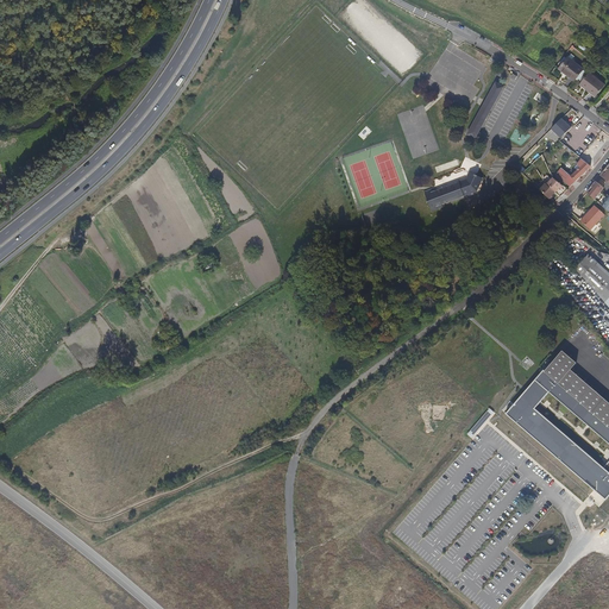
[(585,73),(564,56),(557,66),(577,83),(578,83),(585,73)]
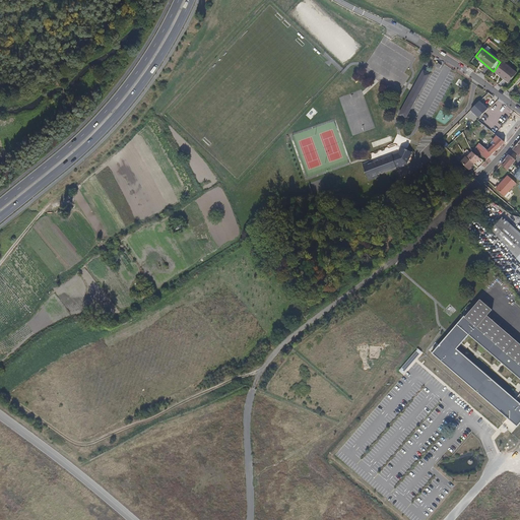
[(517,73),(501,61),(500,62),(494,71),(509,83),(517,73)]
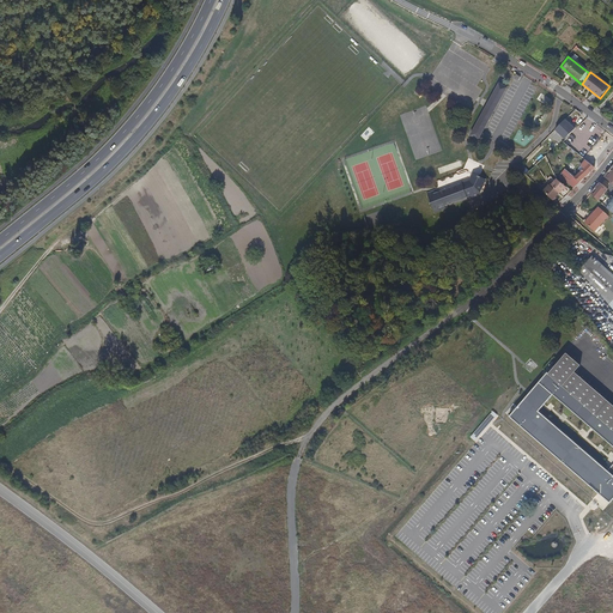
[(481,134),(507,87),(499,83),(496,87),(498,89),(497,91),(496,90),(492,95),(495,96),(491,102),(489,101),(486,107),(487,108),(486,110),(484,110),(473,131),(481,134)]
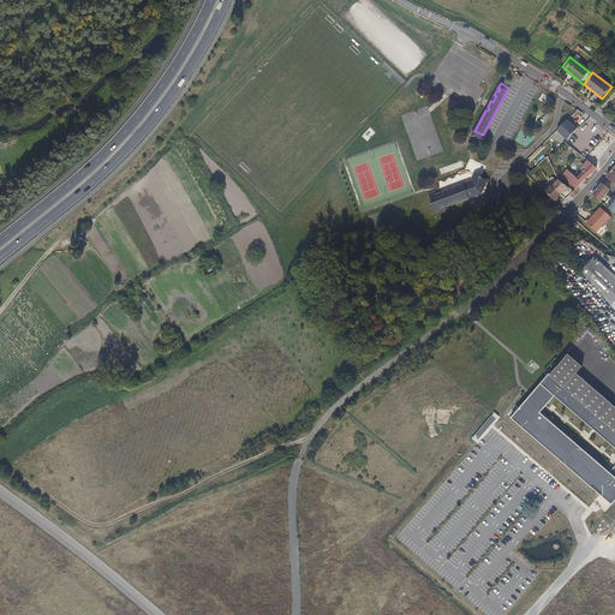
[(541,100),(550,105),(553,100),(543,95),(541,100)]
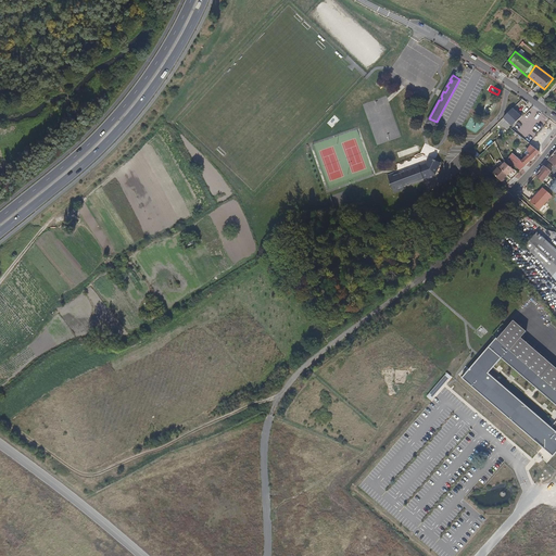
[(513,126),(521,117),(513,109),(504,117),(513,126)]
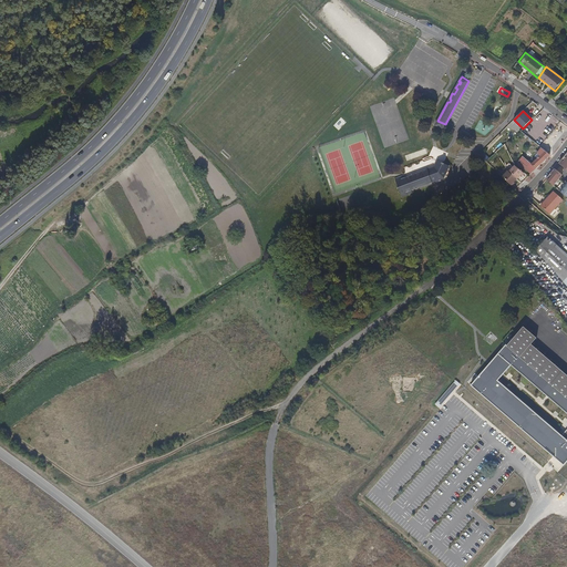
[(544,127),(553,116),(549,113),(540,124),(544,127)]
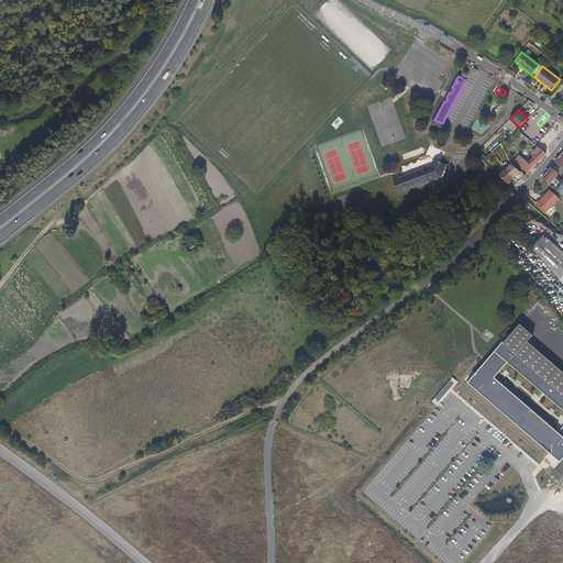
[(544,153),(562,130),(562,125),(549,116),(540,127),(533,134),(529,140),(538,146),(544,153)]
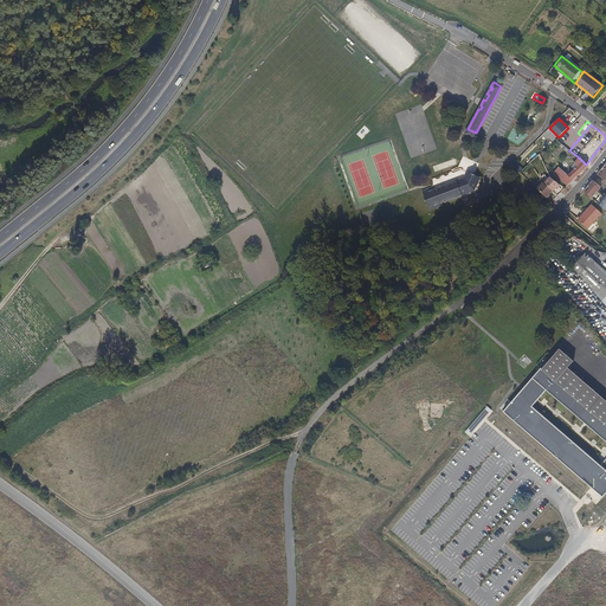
[(574,144),(562,134),(558,141),(569,150),(574,144)]
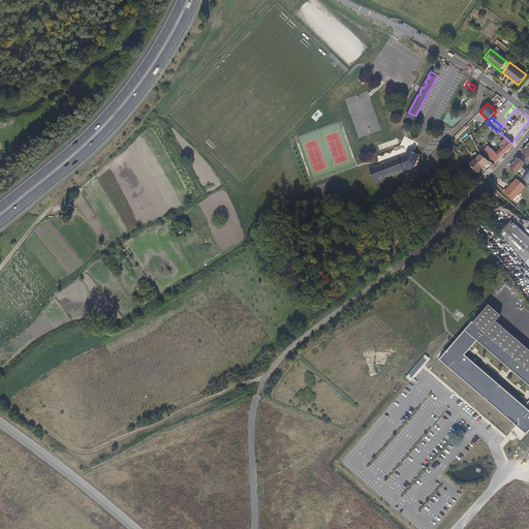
[(500,157),(508,150),(510,148),(514,145),(511,144),(505,137),(502,143),(504,146),(496,153),(488,146),(483,152),(495,162),(500,157)]
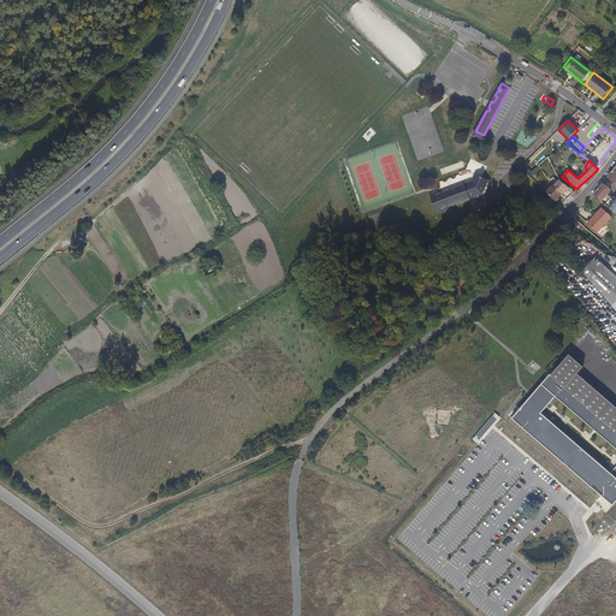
[(615,185),(615,166),(593,195),(606,206),(615,194),(615,190),(614,189),(615,185)]
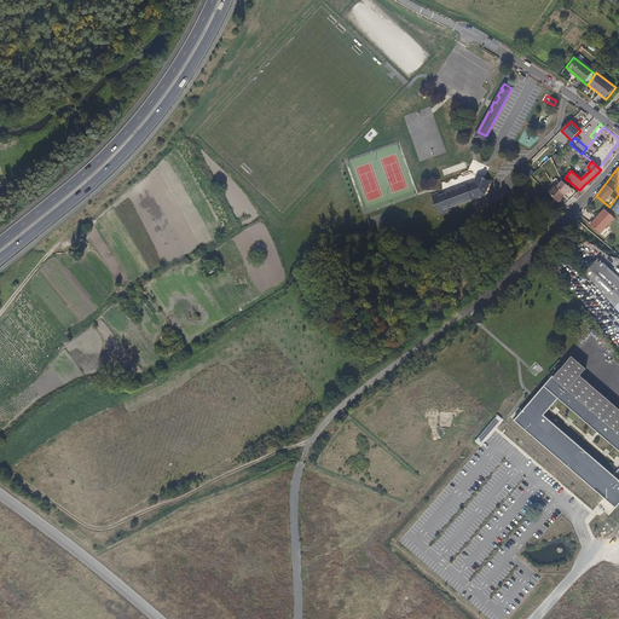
[(450,208),(485,195),(491,181),(478,175),(474,183),(444,194),(443,190),(432,195),(439,215),(451,212),(450,208)]
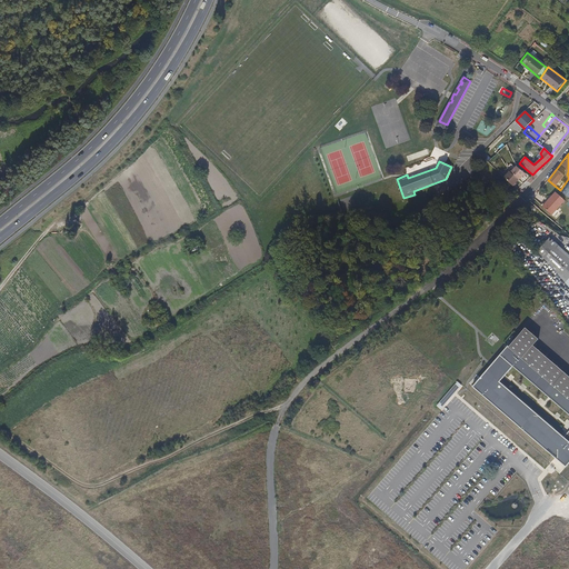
[(519,180),(526,173),(517,166),(511,172),(519,180)]
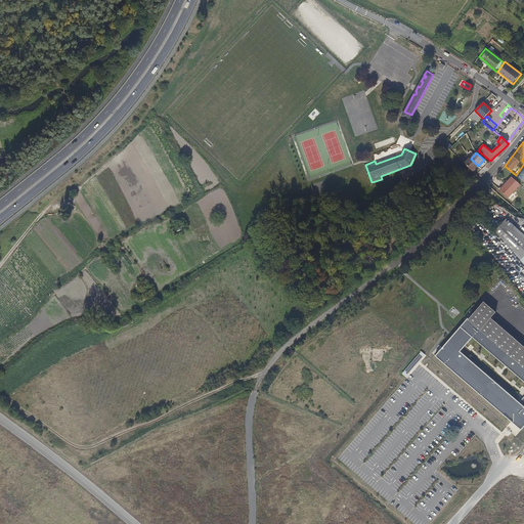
[(473,171),(478,166),(471,159),(470,158),(465,164),(473,171)]
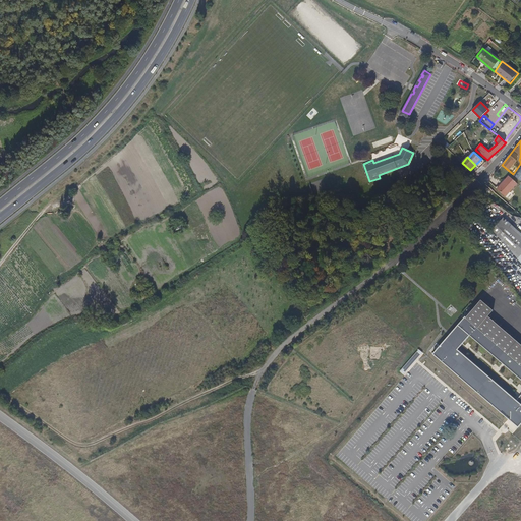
[(517,183),(509,176),(506,179),(497,189),(506,196),(517,183)]
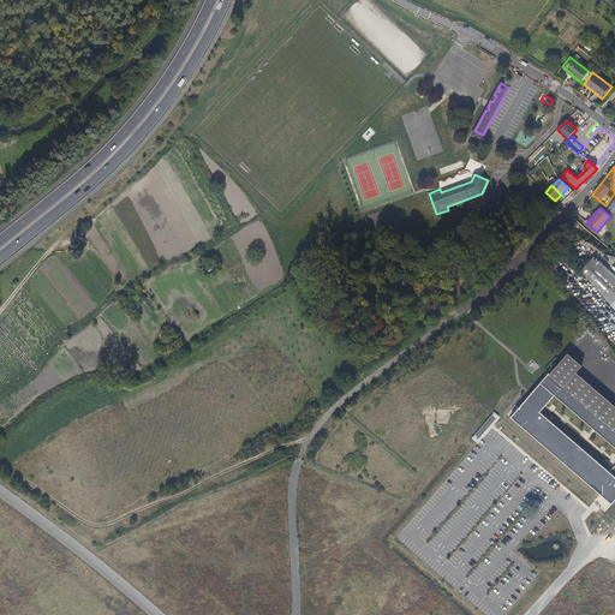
[(586,224),(597,212),(596,210),(585,222),(586,224)]
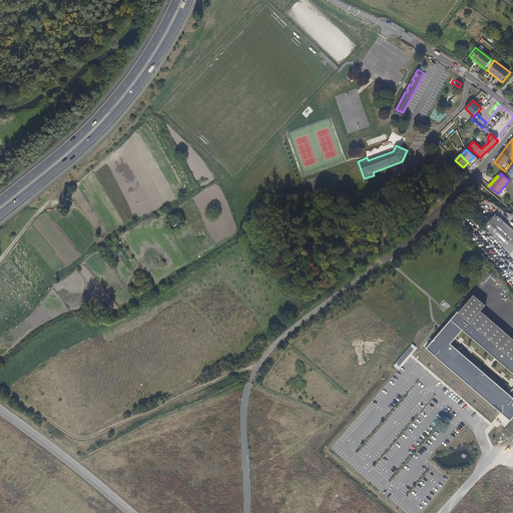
[(512,229),(496,213),(485,226),(512,259),(512,229)]
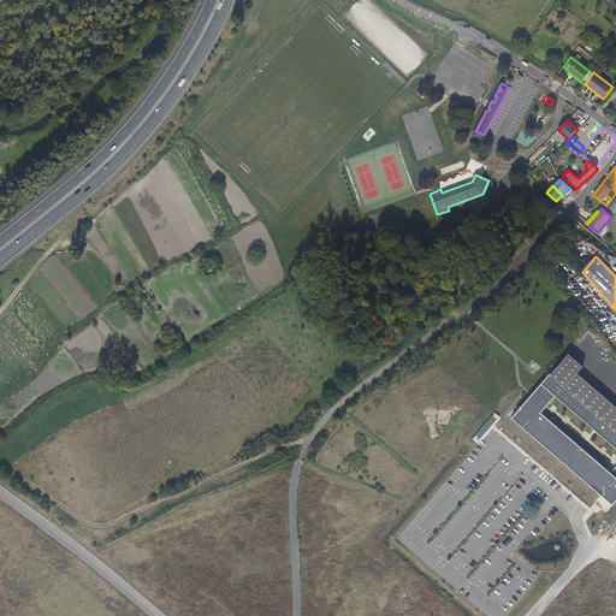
[(593,430),(610,444),(615,449),(615,407),(578,374),(584,367),(569,355),(551,375),(550,374),(542,384),(556,397),(593,430)]
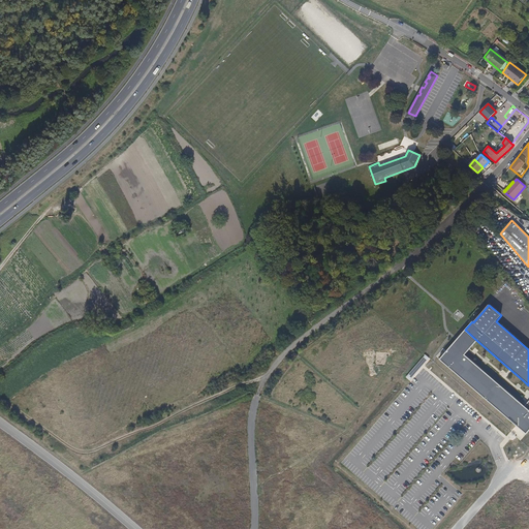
[(477,341),(465,330),(440,359),(527,433),(528,430),(528,409),(465,354),(477,341)]
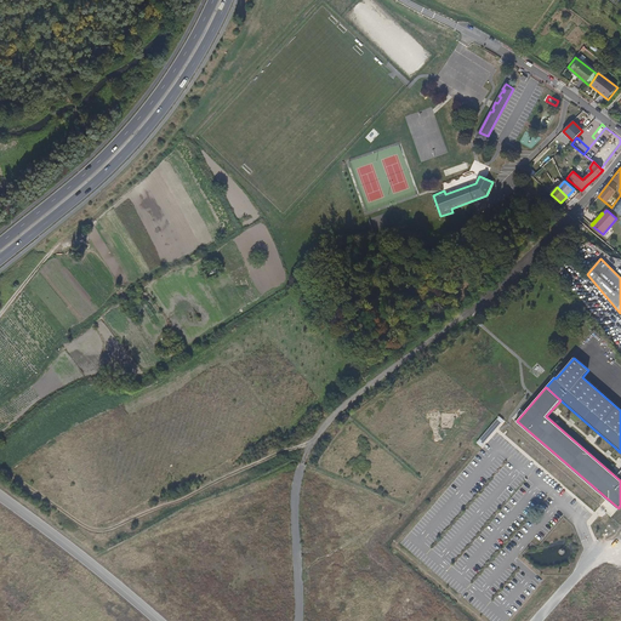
[(484,449),(503,420),(497,415),(478,444),(484,449)]
